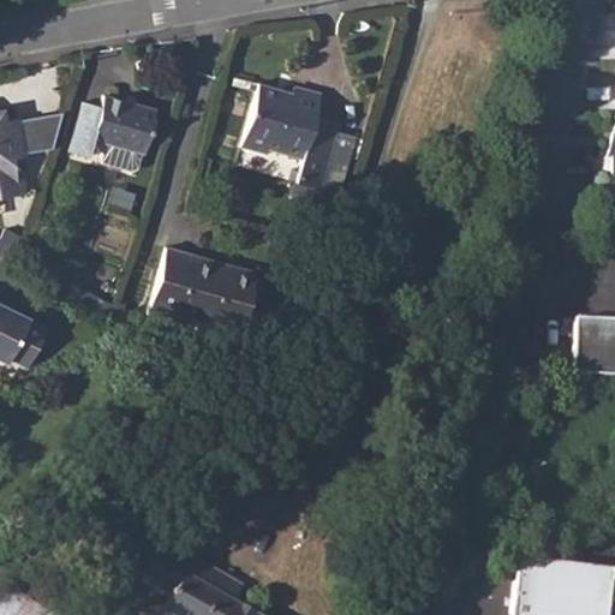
[(296,163),(292,179),(317,186),(336,118),(314,112),(316,96),(287,88),(286,96),(254,87),(236,151),(261,159),(261,154),(296,163)]
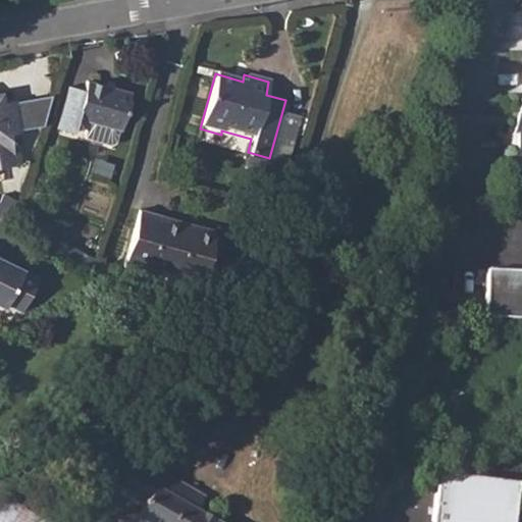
[(84,86),(68,82),(55,125),(70,131),(75,115),(87,118),(82,135),(109,143),(113,141),(118,128),(128,93),(86,79),(84,86)]
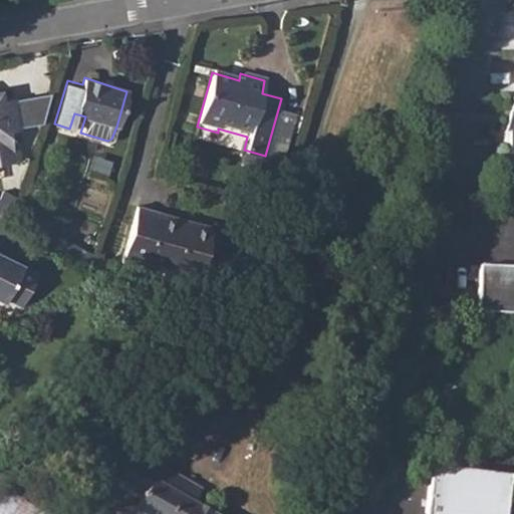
[(19,122),(14,94),(2,97),(0,86),(0,160),(14,157),(8,124),(19,122)]
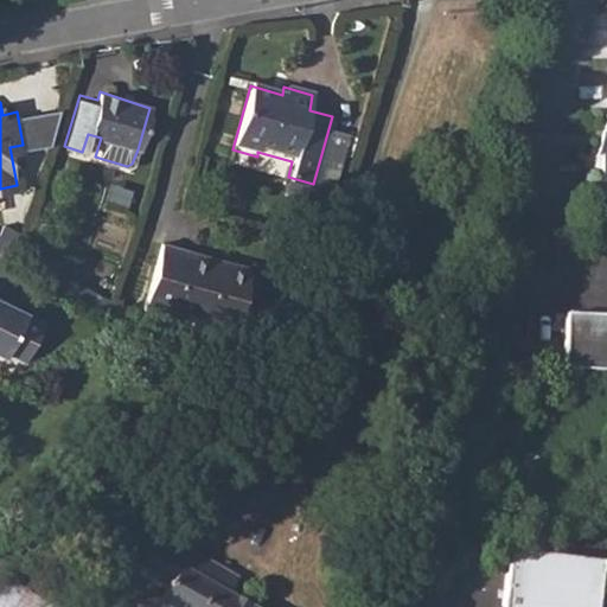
[(606,102),(601,128),(595,153),(600,152),(600,210),(606,209),(606,102)]
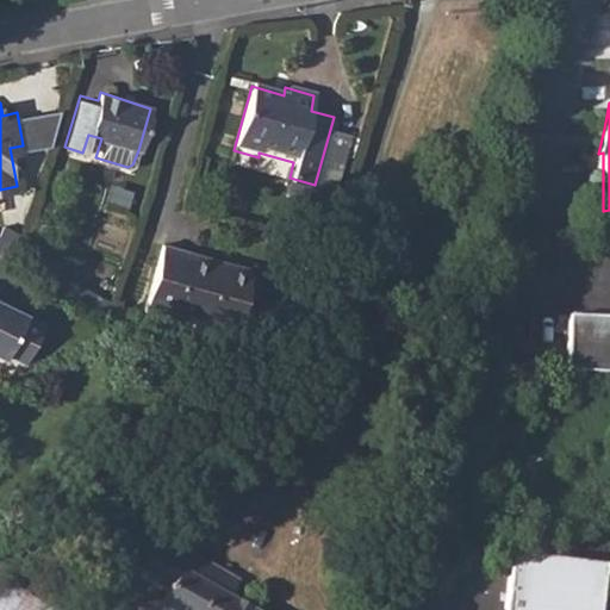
[(0,257),(12,263),(24,236),(2,228),(0,232),(0,257)]
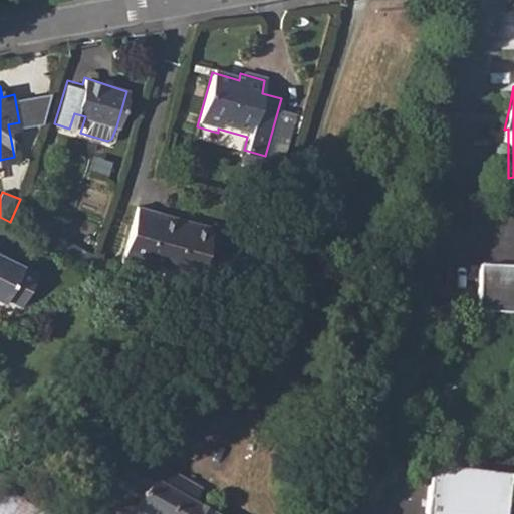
[(212,226),(139,205),(121,260),(196,282),(212,226)]
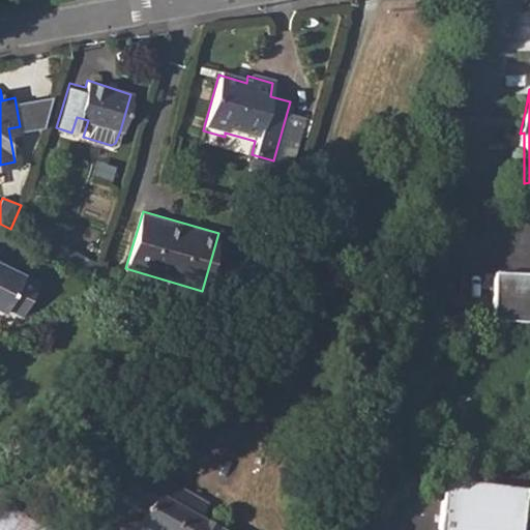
[(0,312),(2,313),(5,308),(20,315),(38,280),(0,260),(0,312)]
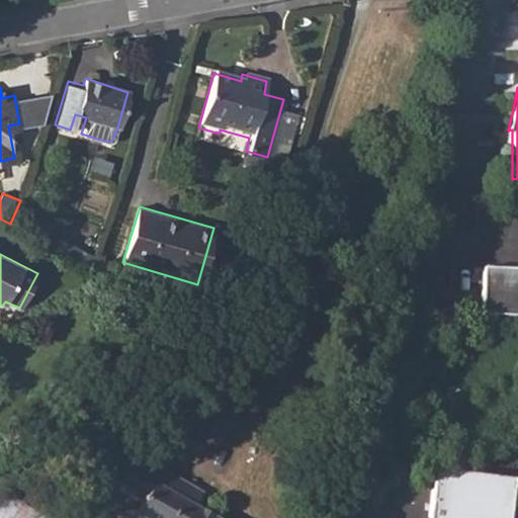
[(517,267),(487,266),(483,308),(517,313),(517,267)]
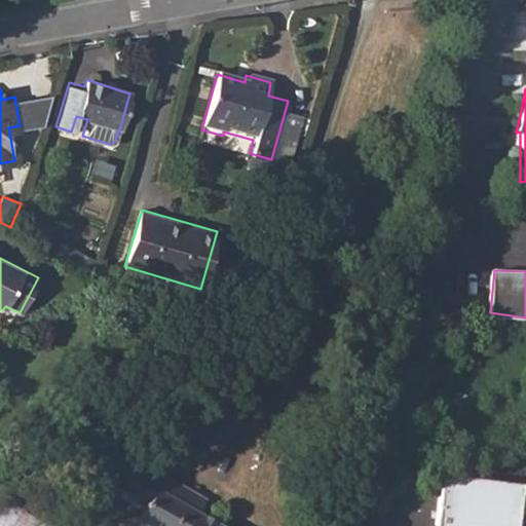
[(135,465),(119,492),(146,508),(139,522),(146,525),(220,525),(198,513),(204,499),(164,477),(162,480),(135,465)]
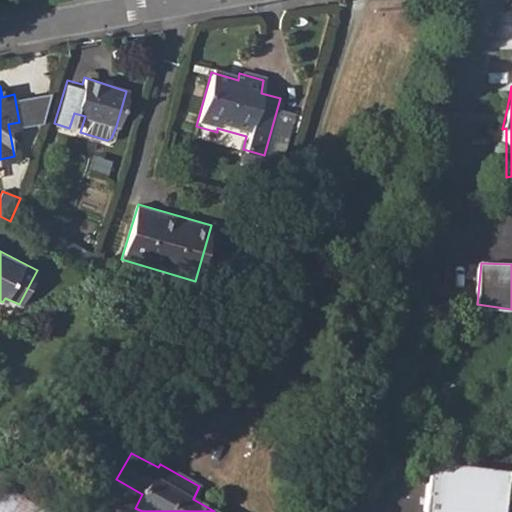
[(507,511),(511,475),(511,473),(430,463),(423,511),(507,511)]
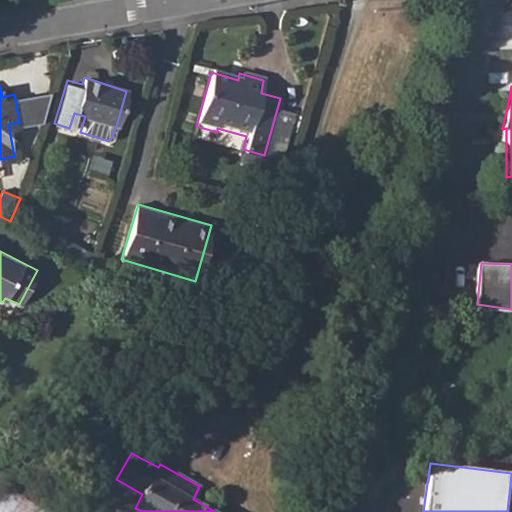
[(0,497),(0,511),(43,511),(9,486),(0,497)]
